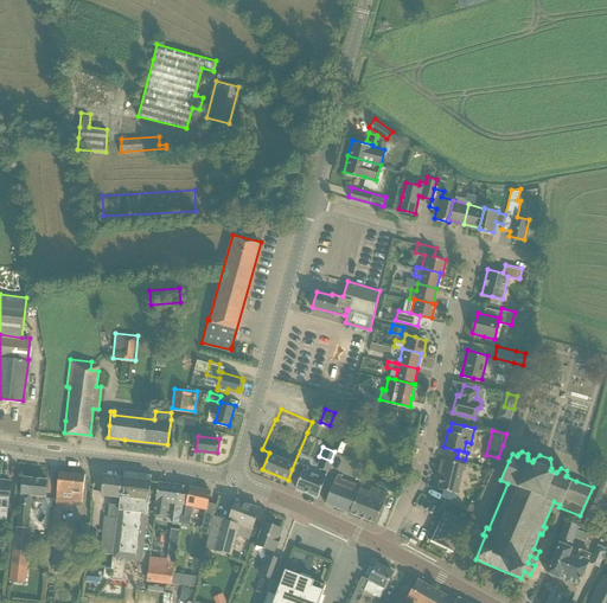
[(464,463),(453,460),(441,457),(439,467),(442,468),(438,487),(457,492),(464,463)]
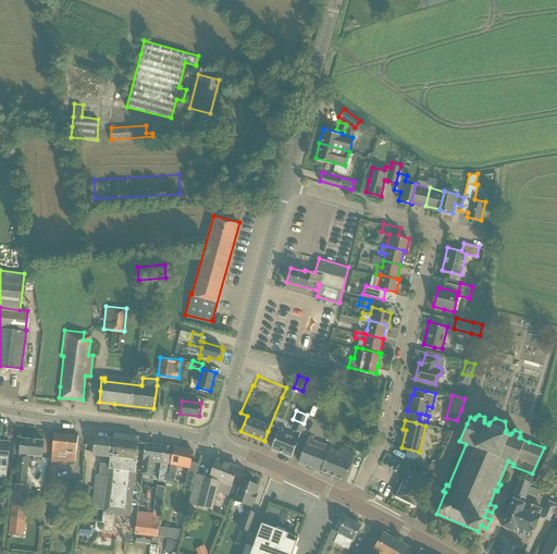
[(292,455),(298,438),(277,430),(271,446),(292,455)]
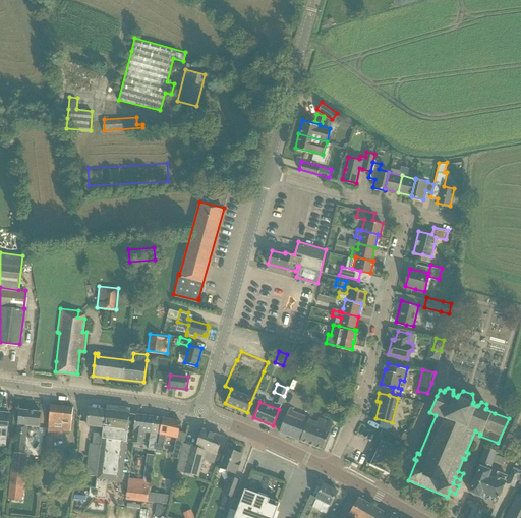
[(50,403),(49,413),(48,427),(70,429),(73,406),(50,403)]
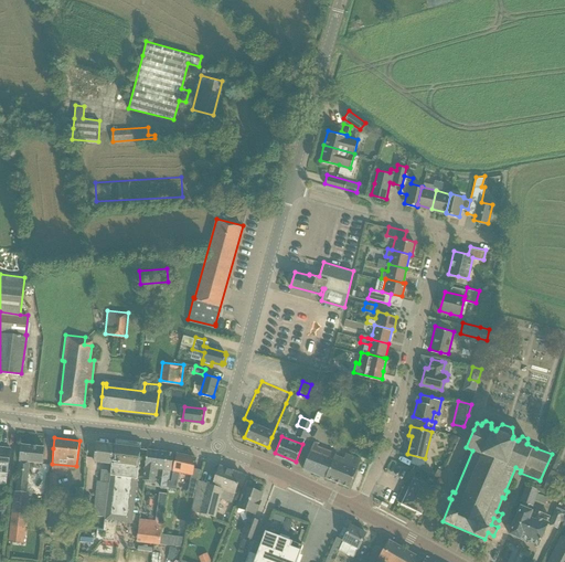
[(95,452),(94,459),(107,462),(106,468),(102,468),(99,479),(109,480),(112,462),(110,462),(114,443),(97,441),(96,441),(95,452)]
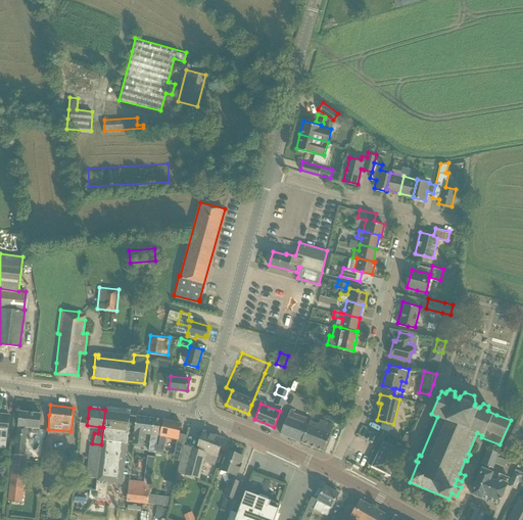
[(16,424),(15,434),(14,453),(13,453),(8,499),(20,501),(26,459),(25,454),(27,426),(39,427),(41,412),(19,410),(18,425),(16,424)]
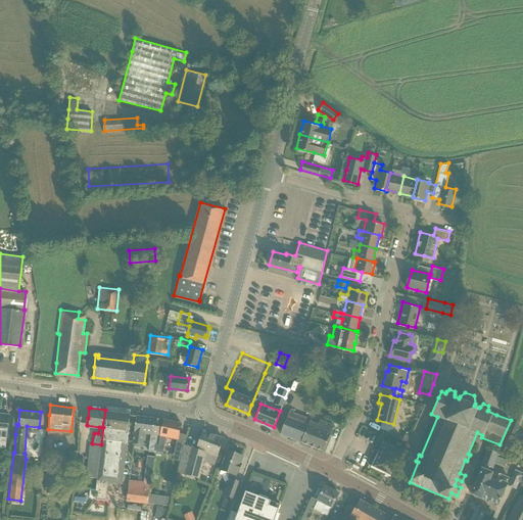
[(95,488),(94,495),(106,497),(107,489),(108,480),(122,481),(127,439),(130,413),(106,410),(104,427),(103,427),(101,444),(99,455),(97,476),(96,478),(95,487),(95,488)]
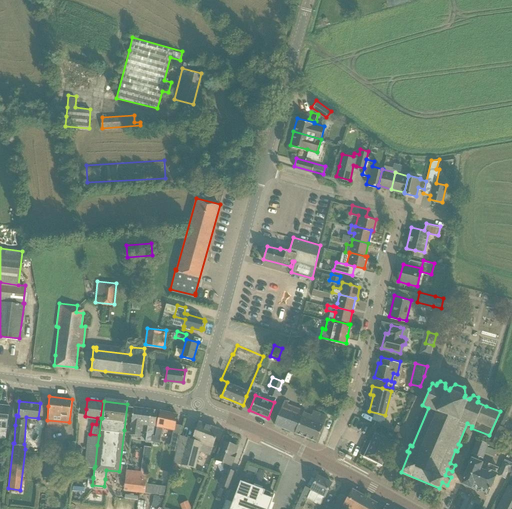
[(0,426),(7,427),(9,404),(0,402),(0,426)]
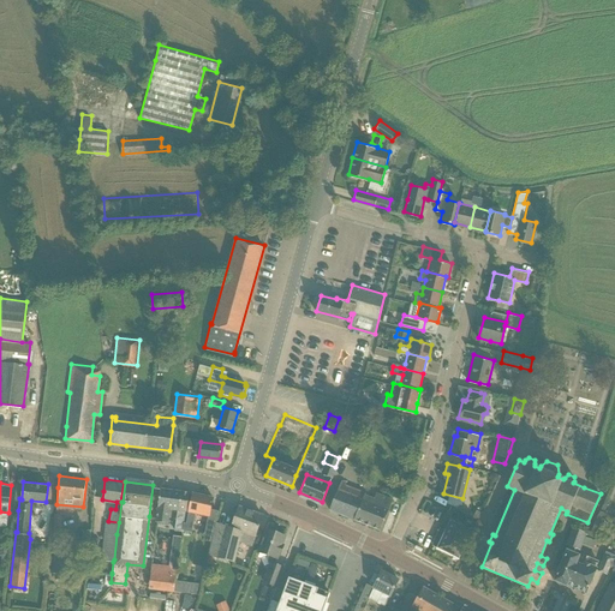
[(160,486),(156,521),(168,522),(171,508),(186,510),(187,501),(189,490),(160,486)]
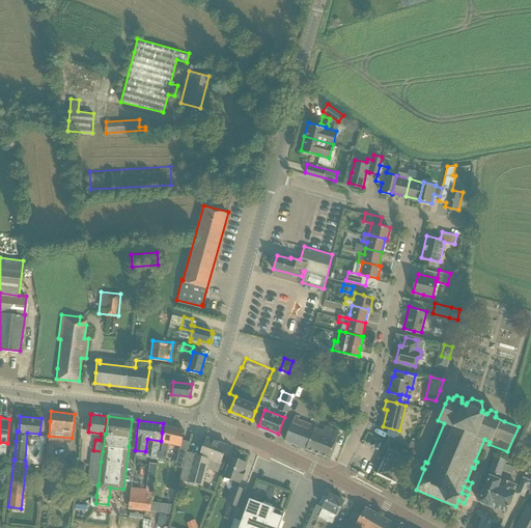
[(285,438),(284,439),(328,456),(338,429),(329,426),(325,424),(323,429),(322,434),(291,421),(288,429),(285,438)]
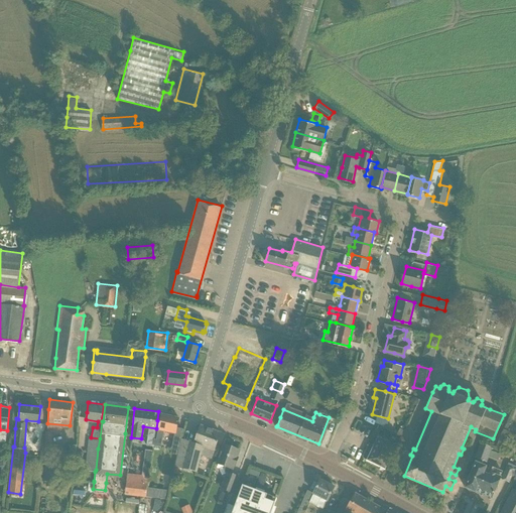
[(176,425),(178,416),(161,412),(159,422),(156,437),(154,437),(153,443),(160,445),(164,430),(166,430),(174,432),(175,432),(176,425)]
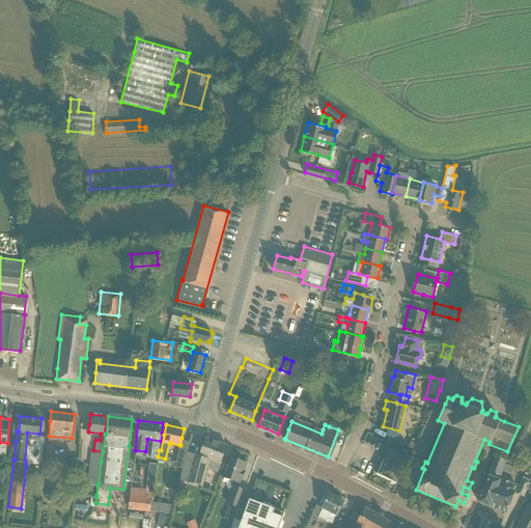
[(217,469),(219,463),(220,463),(226,444),(206,436),(199,454),(186,449),(179,478),(202,483),(207,465),(217,469)]
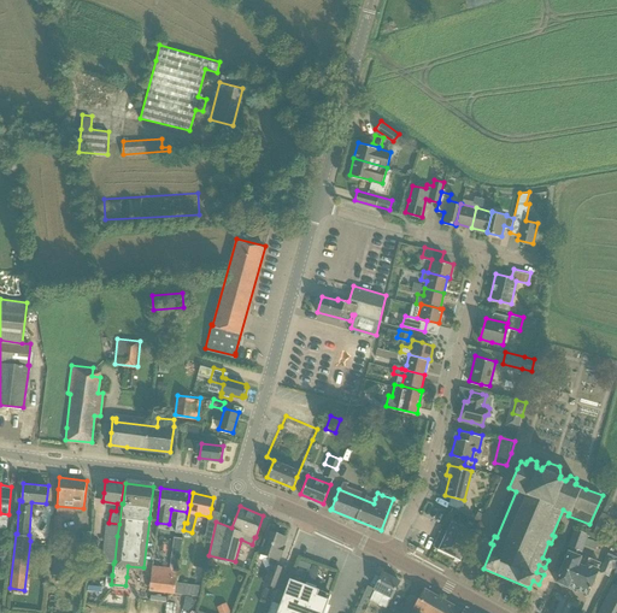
[(470,512),(469,514),(479,519),(481,516),(482,512),(476,508),(474,514),(470,512)]
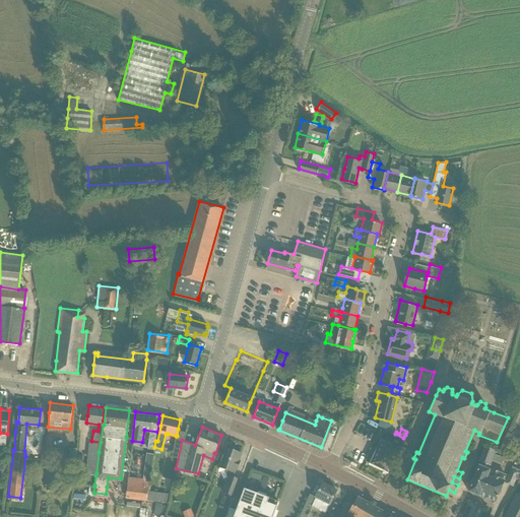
[(365,458),(370,460),(369,462),(387,471),(399,447),(380,438),(376,447),(372,444),(365,458)]
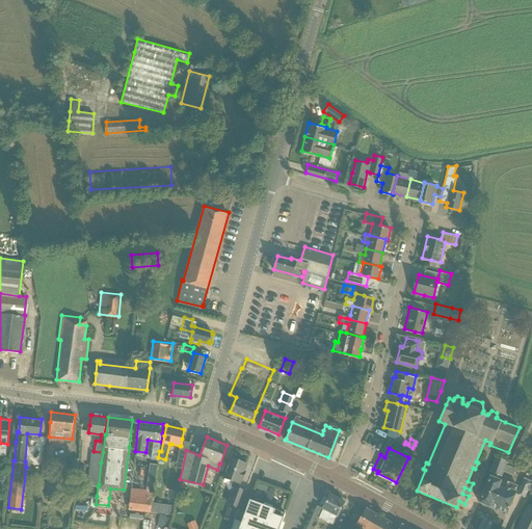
[(414,448),(409,456),(414,458),(418,450),(414,448)]
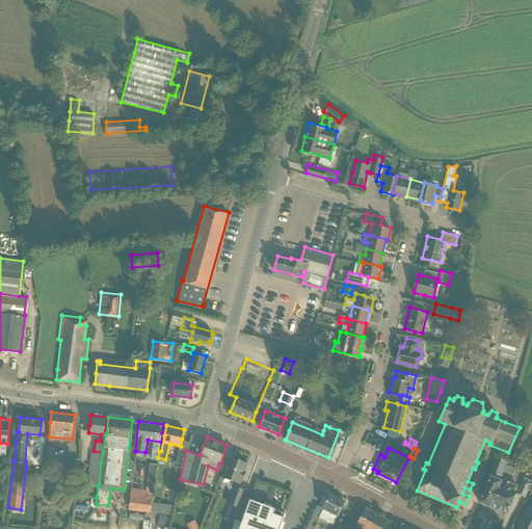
[(231,456),(222,477),(230,479),(230,481),(232,485),(233,486),(227,502),(239,506),(245,490),(238,486),(241,478),(242,478),(245,470),(244,470),(246,463),(231,456)]
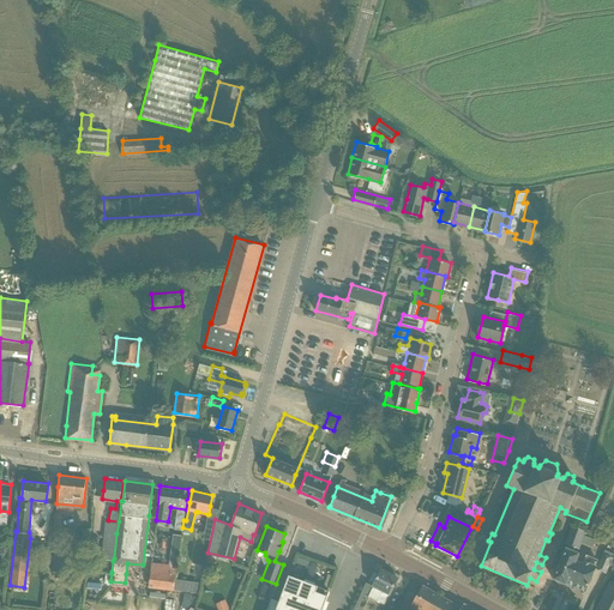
[(566,581),(584,590),(595,566),(594,566),(597,559),(587,553),(584,557),(577,554),(572,551),(575,545),(578,547),(584,530),(571,526),(565,542),(567,543),(566,549),(559,563),(557,562),(553,569),(557,571),(553,578),(565,583),(566,581)]
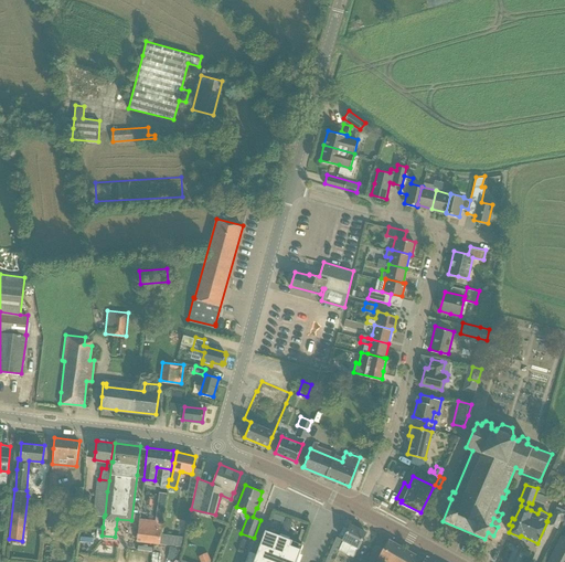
[(96,490),(93,513),(105,515),(107,491),(96,490)]
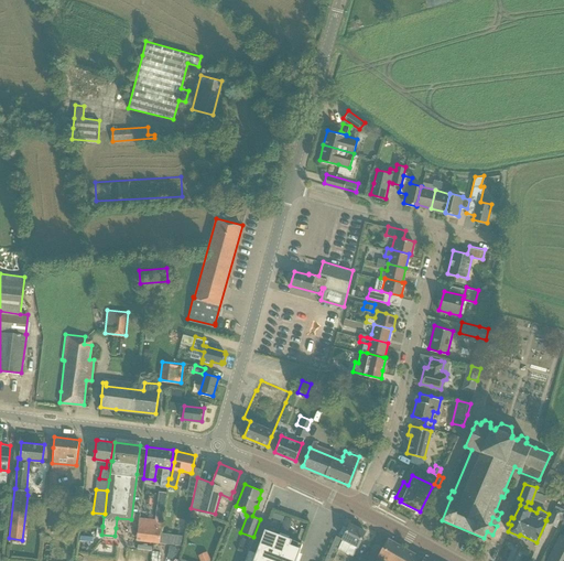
[(47,525),(61,526),(63,506),(50,505),(47,525)]
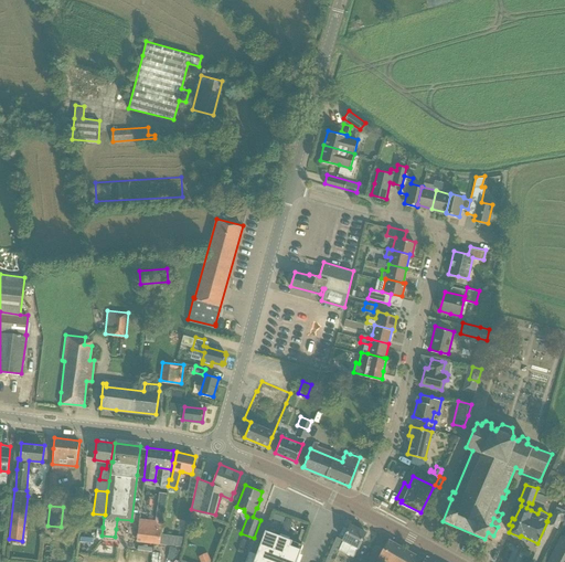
[(548,523),(556,527),(563,512),(554,509),(548,523)]
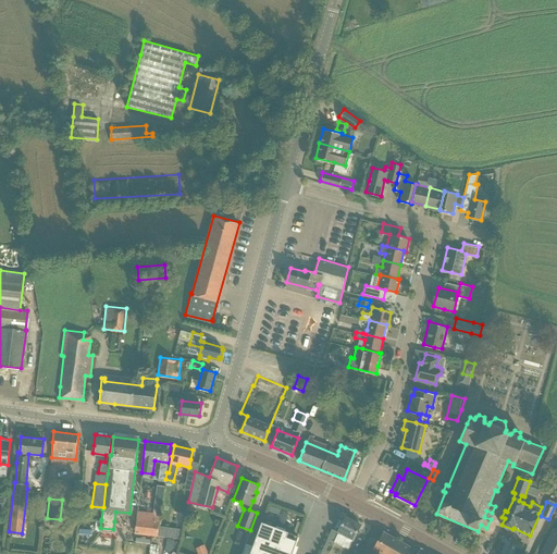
[(553,527),(544,544),(539,553),(556,553),(556,507),(555,512),(556,512),(556,522),(555,528),(553,527)]
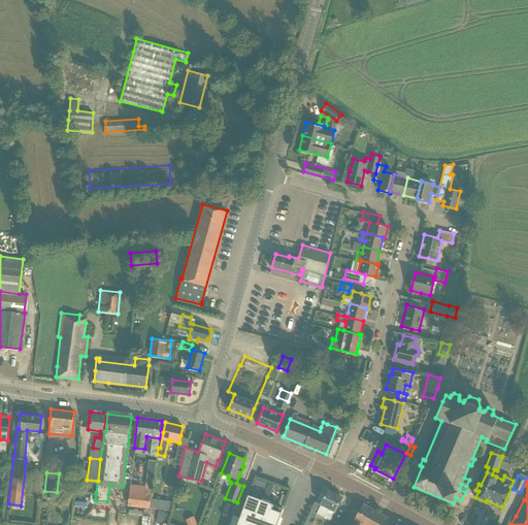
[(315,499),(302,524),(309,524),(311,522),(312,523),(317,513),(330,519),(341,496),(334,493),(328,490),(327,489),(321,502),(315,499)]
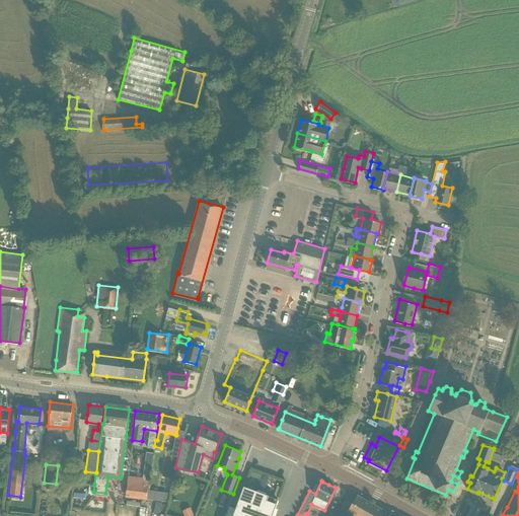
[(235,508),(228,506),(224,515),(272,515),(275,508),(275,507),(278,500),(268,497),(269,496),(243,487),(235,508)]
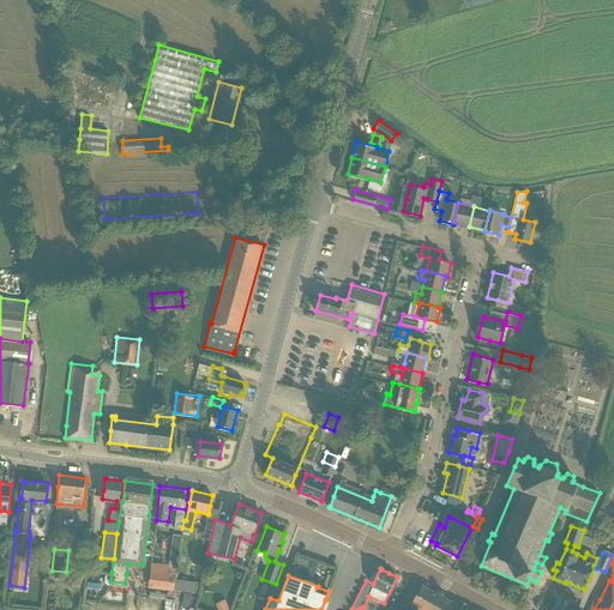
[(191,591),(193,580),(184,579),(182,590),(191,591)]
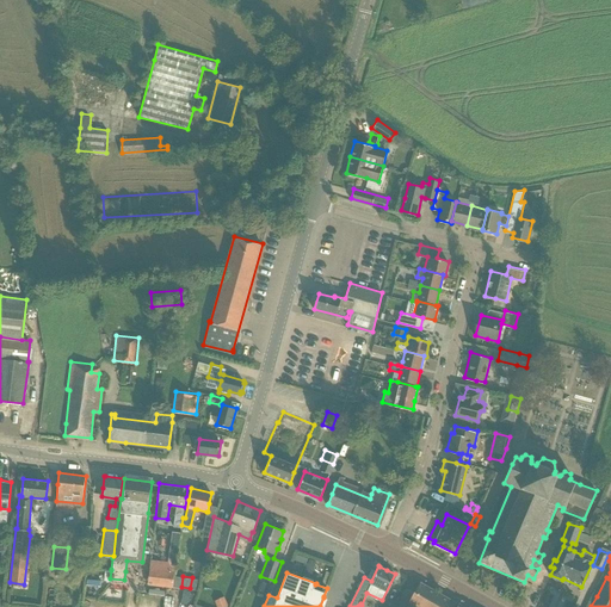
[(420,581),(405,606),(452,606),(456,602),(420,581)]
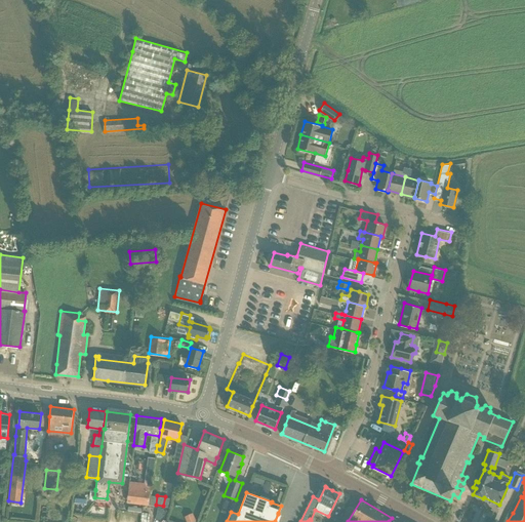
[(189,521),(196,519),(193,511),(184,515),(187,521),(189,521)]
